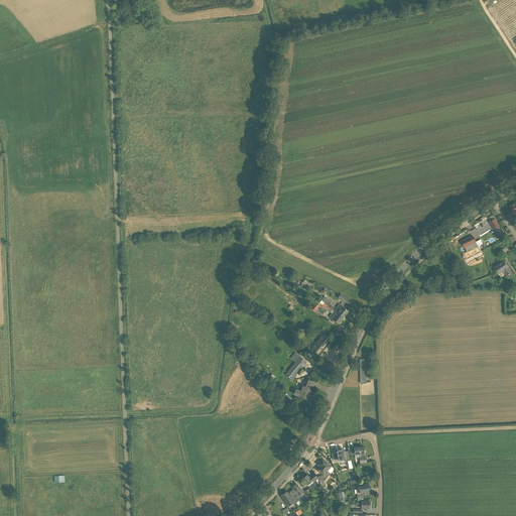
[(491,222),(490,223),(494,230),(500,226),(496,219),(491,222)]
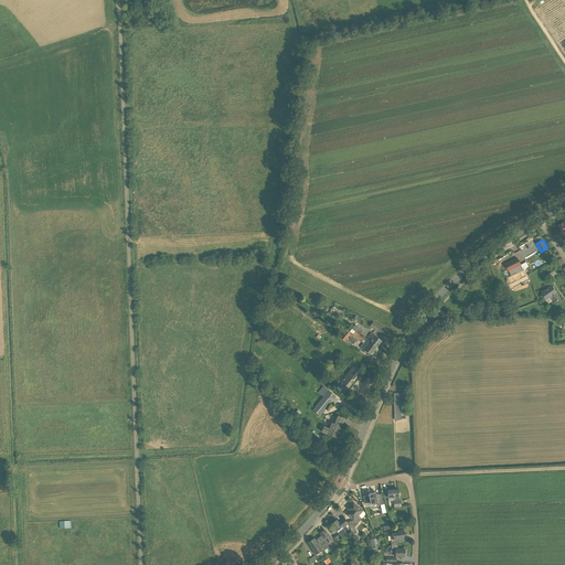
[(523,269),(521,265),(518,258),(510,262),(513,269),(518,266),(520,272),(513,275),(513,277),(508,279),(511,285),(516,281),(526,276),(523,269)]
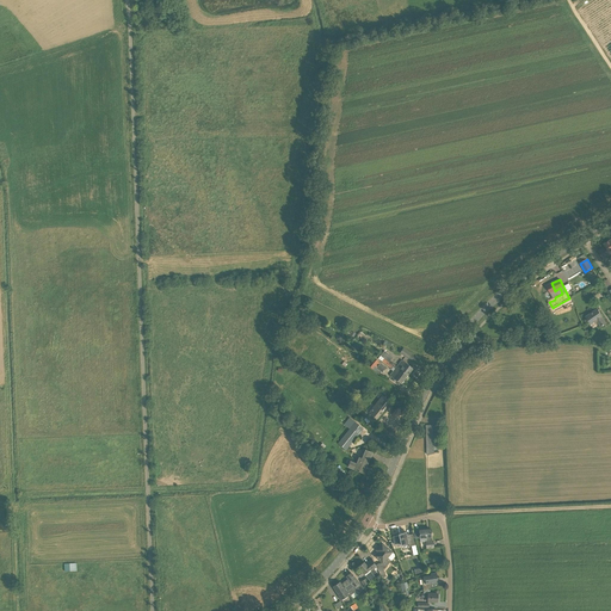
[(600,316),(602,316),(598,309),(586,316),(591,323),(597,320),(602,327),(605,323),(600,316)]
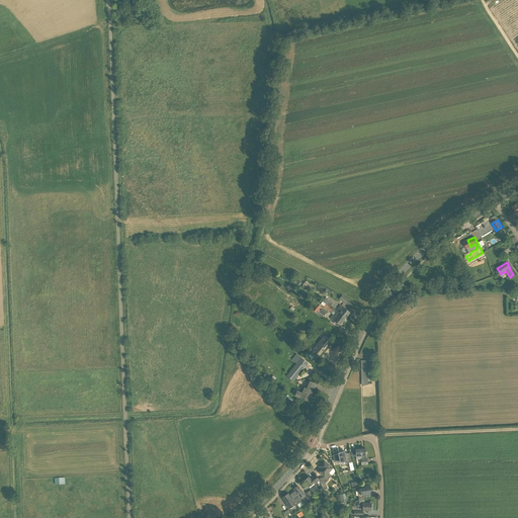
[(342,295),(339,298),(346,304),(348,300),(342,295)]
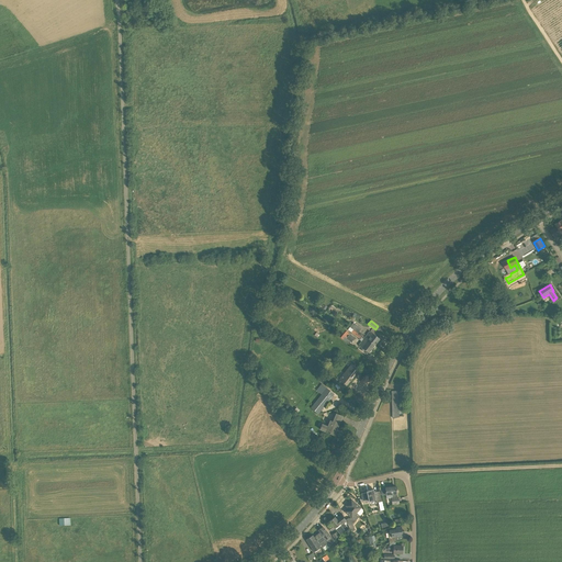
[(350,327),(353,329),(358,333),(361,328),(353,323),(350,327)]
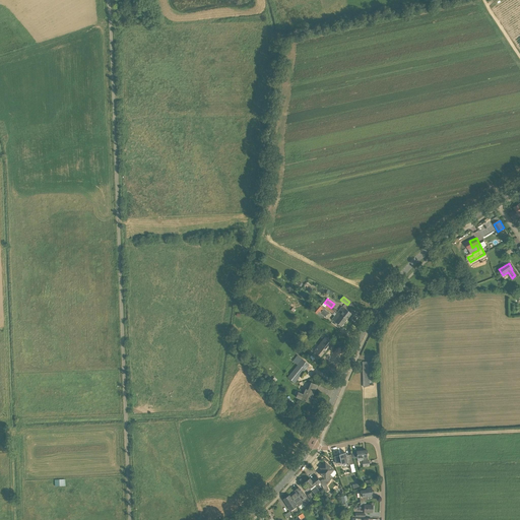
[(334,311),(335,310),(333,308),(332,310),(330,309),(331,308),(327,305),(325,307),(332,313),(334,311)]
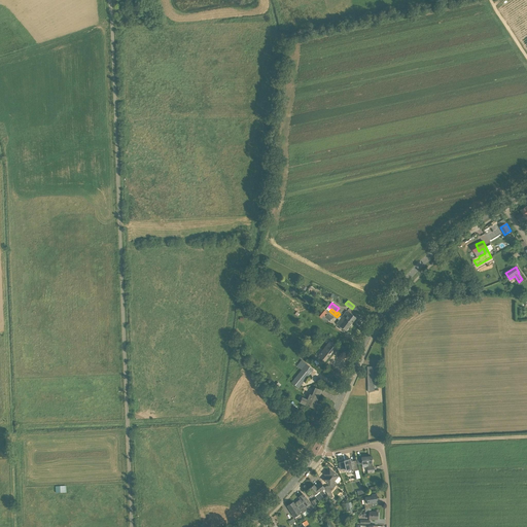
[(324,310),(321,314),(323,315),(321,318),(327,323),(329,320),(329,321),(332,317),(324,310)]
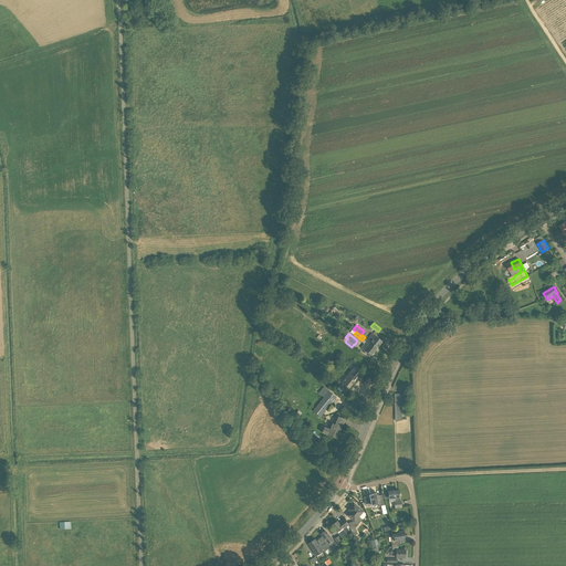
[(378,347),(383,342),(373,333),(368,339),(370,342),(378,347)]
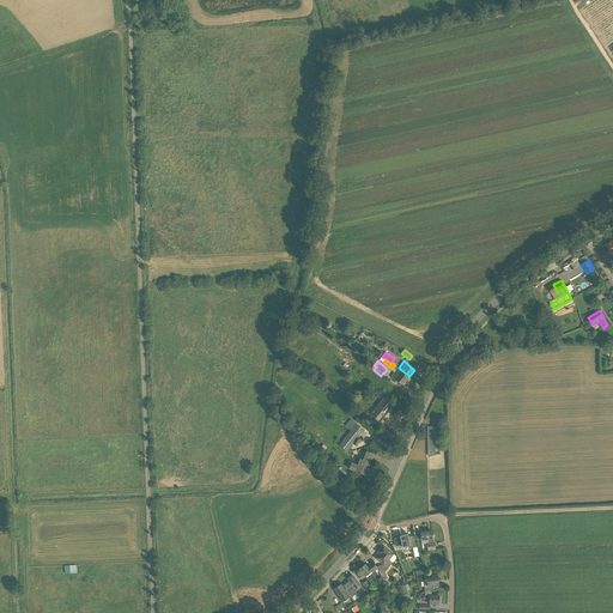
[(401,370),(399,368),(392,376),(402,384),(410,376),(401,370)]
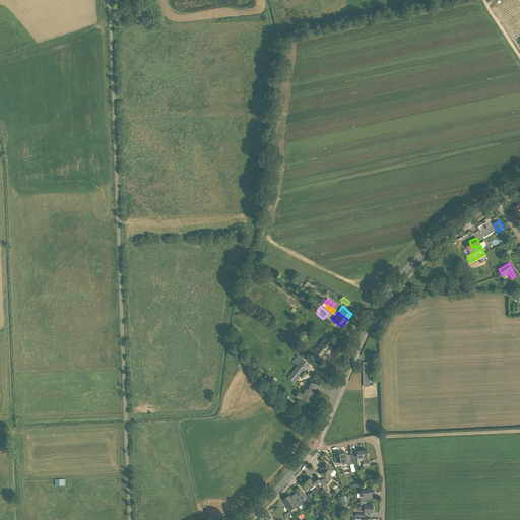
[(309,328),(304,325),(299,331),(304,334),(309,328)]
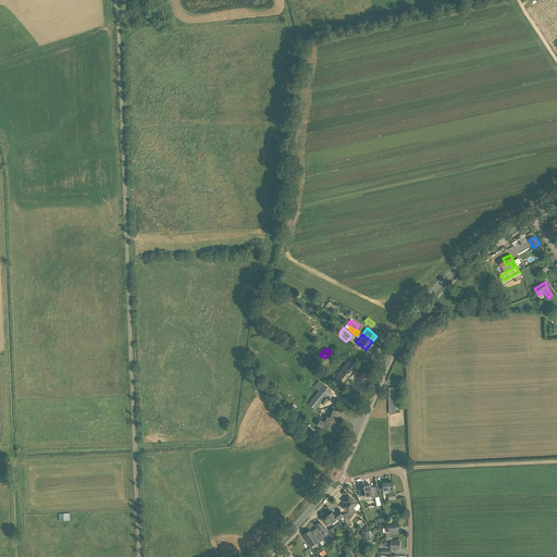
[(344,382),(356,367),(349,360),(337,376),(344,382)]
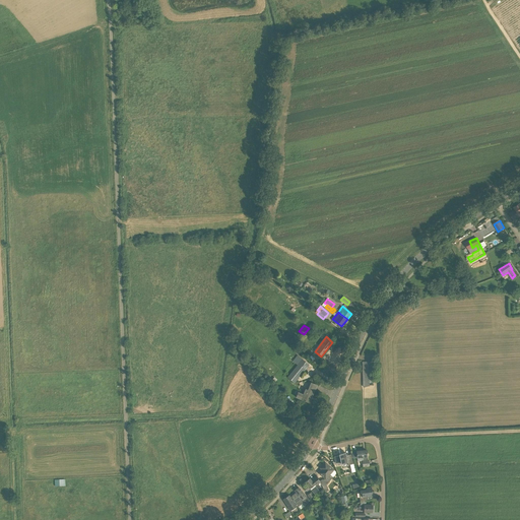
[(310,365),(298,355),(294,362),(298,365),(287,378),(295,383),(300,376),(310,365)]
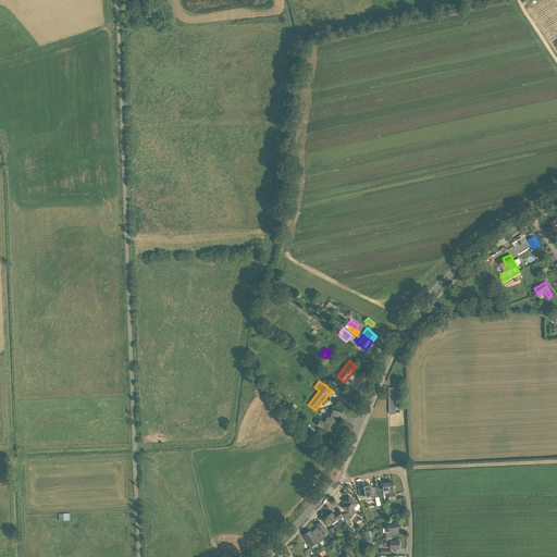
[(339,412),(334,410),(331,417),(327,417),(325,422),(319,420),(317,425),(330,431),(333,423),(335,423),(339,412)]
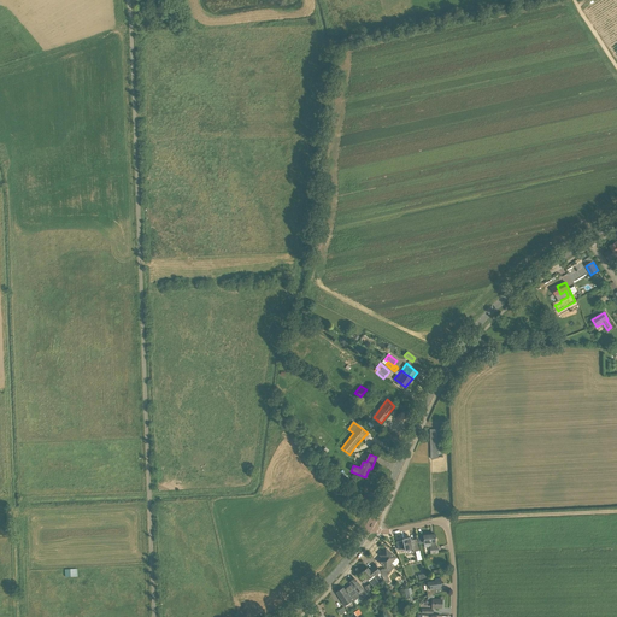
[(435,534),(423,535),(424,547),(430,547),(430,553),(438,553),(438,546),(436,546),(435,534)]
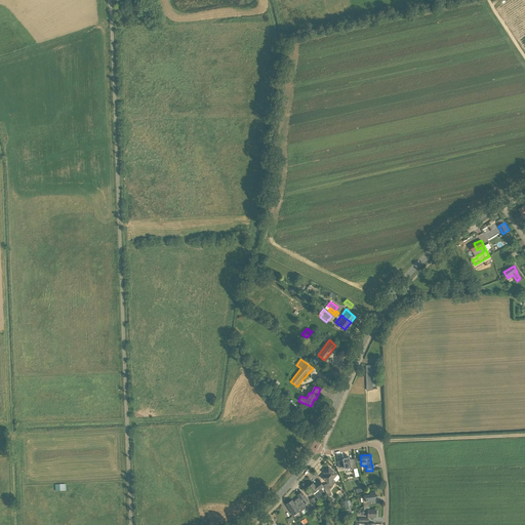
[(355,459),(350,459),(350,458),(337,461),(338,468),(345,467),(345,469),(351,468),(352,470),(358,469),(355,459)]
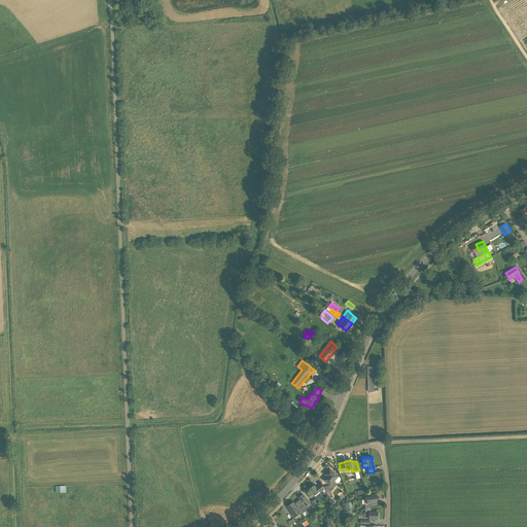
[(338,484),(335,481),(339,477),(329,468),(326,471),(328,473),(323,480),(329,485),(328,486),(327,486),(323,487),(321,482),(320,482),(324,489),(328,497),(332,495),(330,492),(338,484)]
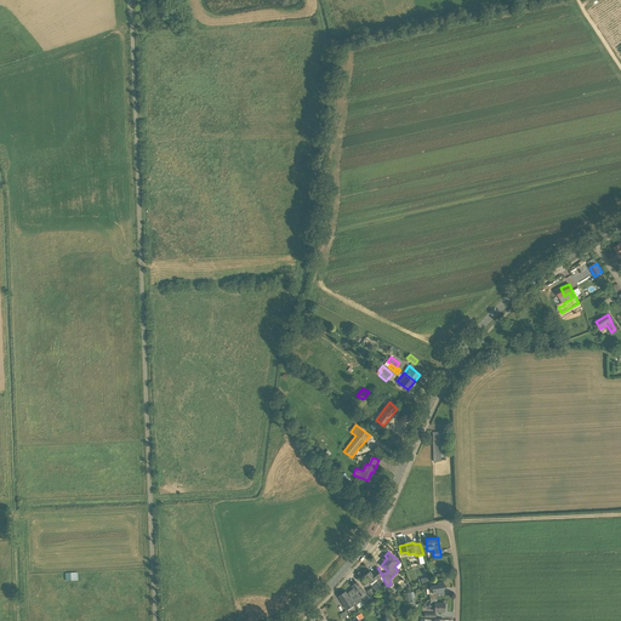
[(382,576),(377,568),(371,573),(370,571),(364,576),(368,580),(363,584),(366,587),(370,584),(376,591),(382,586),(385,584),(380,577),(382,576)]
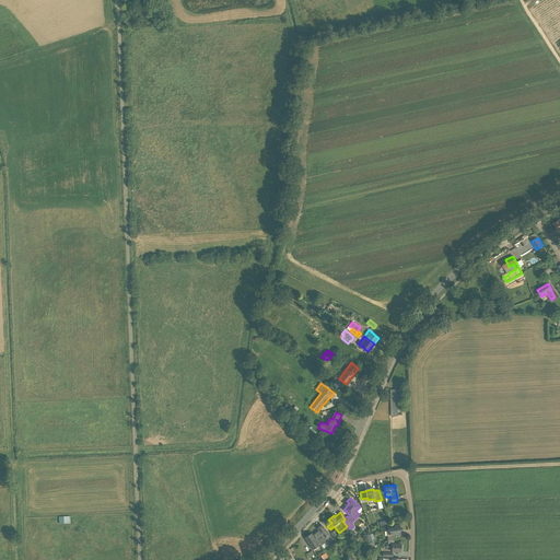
[(334,539),(322,525),(317,528),(319,529),(313,535),(321,546),(327,540),(329,543),(334,539)]
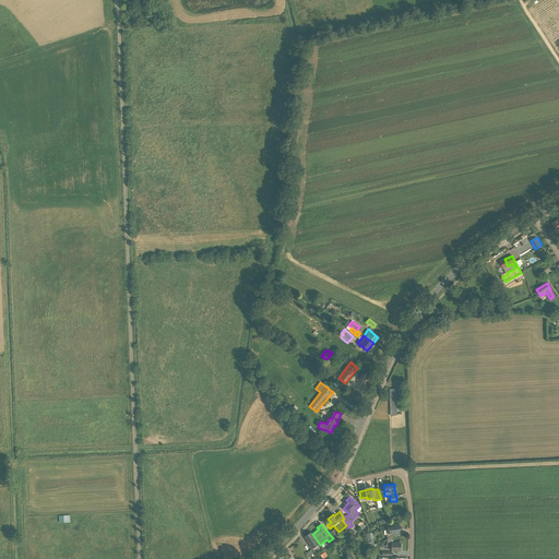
[(401,531),(400,524),(394,525),(394,526),(388,527),(388,530),(387,530),(388,539),(393,538),(394,537),(394,534),(400,533),(399,531),(401,531)]
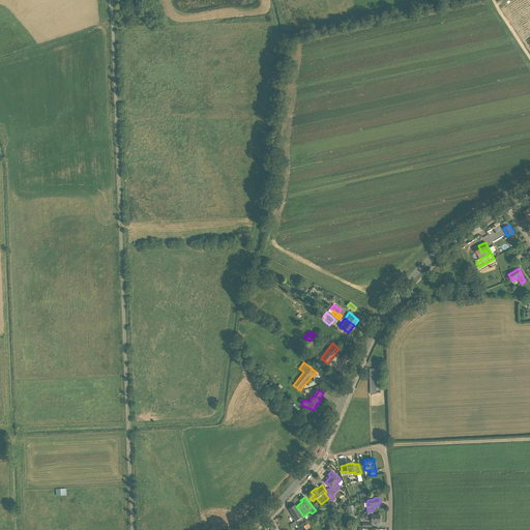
[(301,516),(295,505),(289,508),(296,520),(301,516)]
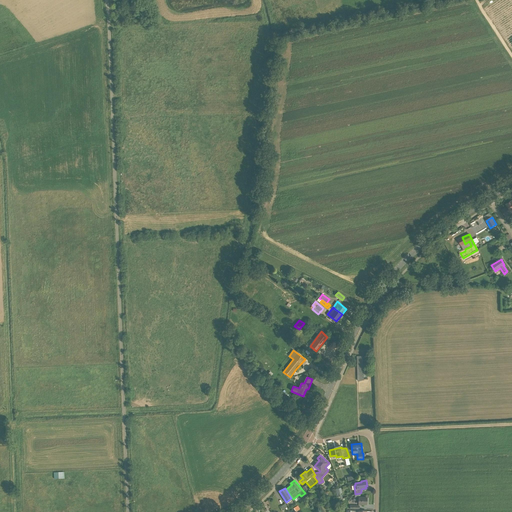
[(360,493),(355,494),(355,497),(354,497),(354,500),(359,500),(359,504),(366,504),(367,497),(360,497),(360,493)]
